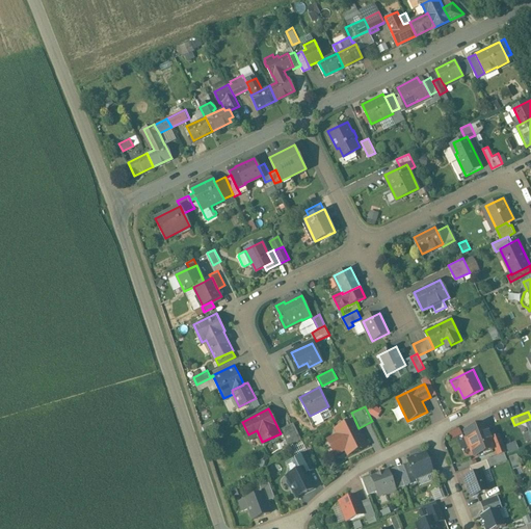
[(354,419),(336,428),(339,433),(332,437),(339,451),(346,448),(348,453),(369,443),(364,434),(361,437),(357,428),(359,428),(354,419)]
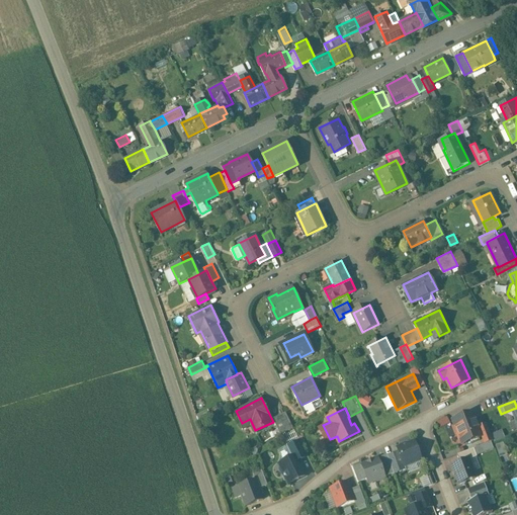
[(472,410),(453,418),(458,431),(457,433),(459,438),(461,439),(462,442),(482,435),(479,425),(472,410)]
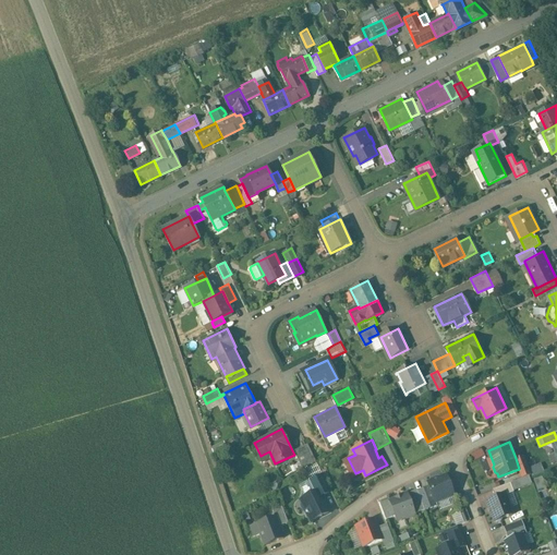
[(307,443),(294,449),(302,466),(316,459),(307,443)]
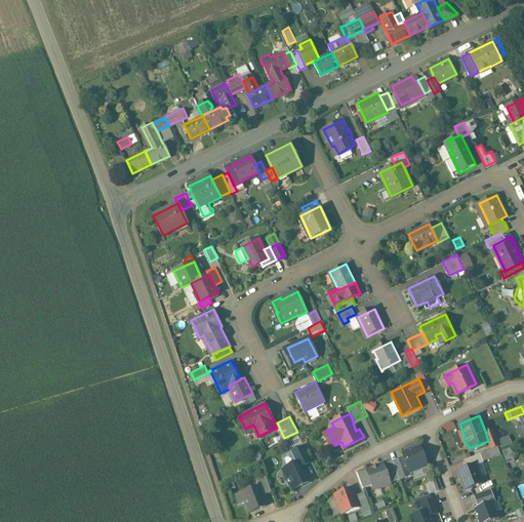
[(499,445),(493,428),(485,431),(488,441),(491,448),(499,445)]
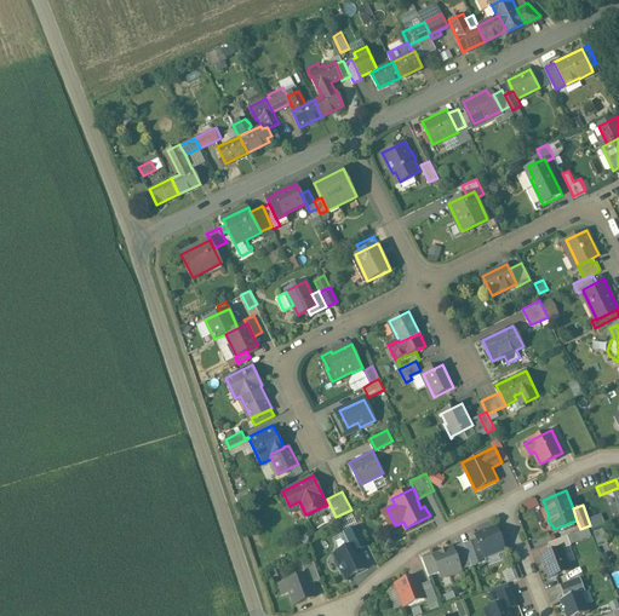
[(589,514),(592,524),(605,519),(601,510),(589,514)]
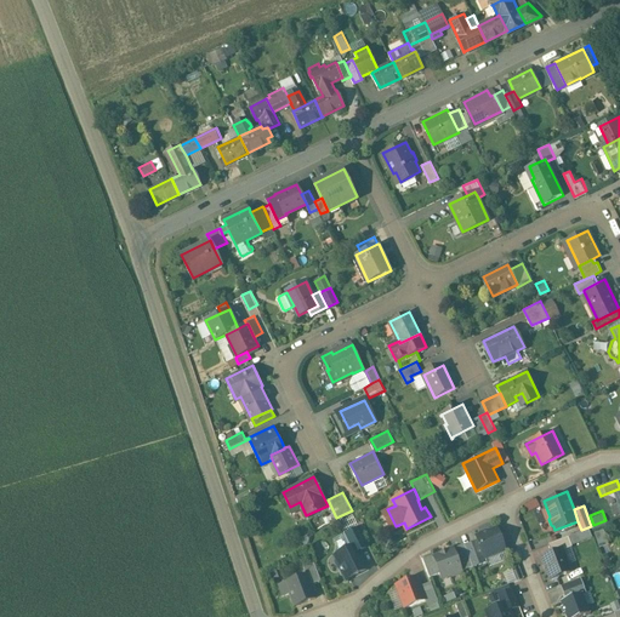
[(498,526),(488,530),(488,529),(482,531),(482,532),(477,535),(478,540),(485,556),(487,555),(506,548),(498,526)]
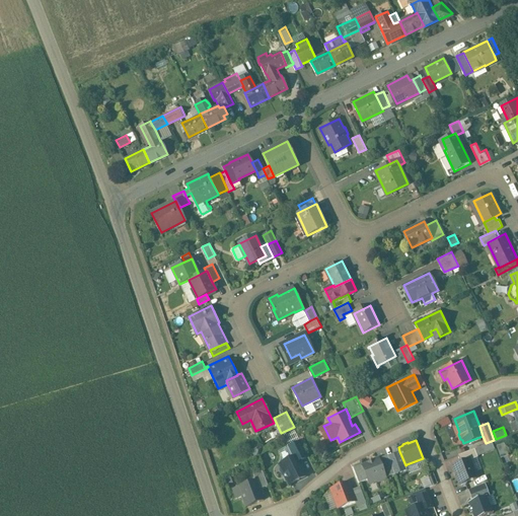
[(504,440),(497,442),(499,454),(507,452),(504,440)]
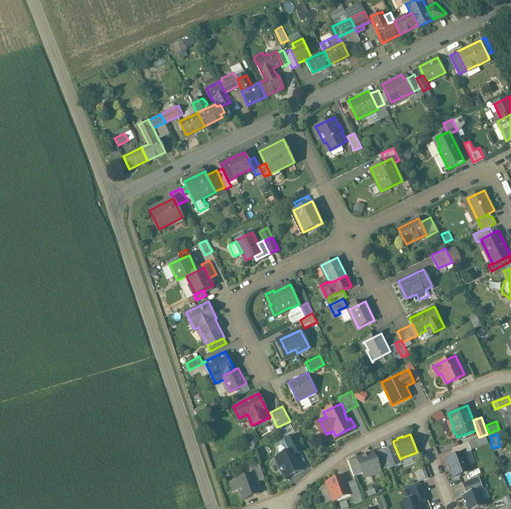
[(296,435),(284,441),(290,451),(294,449),(295,453),(304,449),(296,435)]
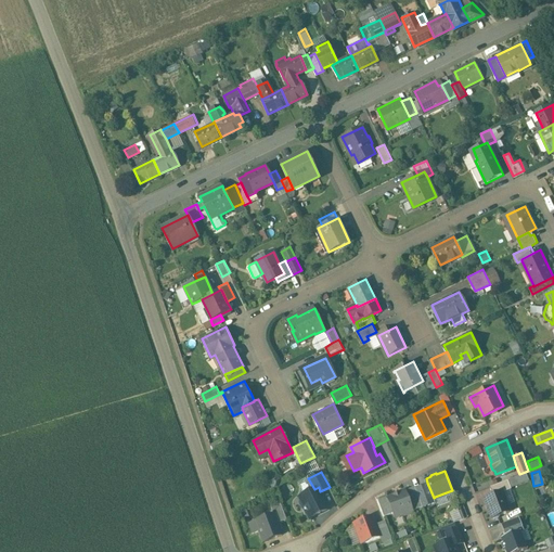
[(507,478),(490,485),(493,493),(503,490),(512,487),(507,478)]
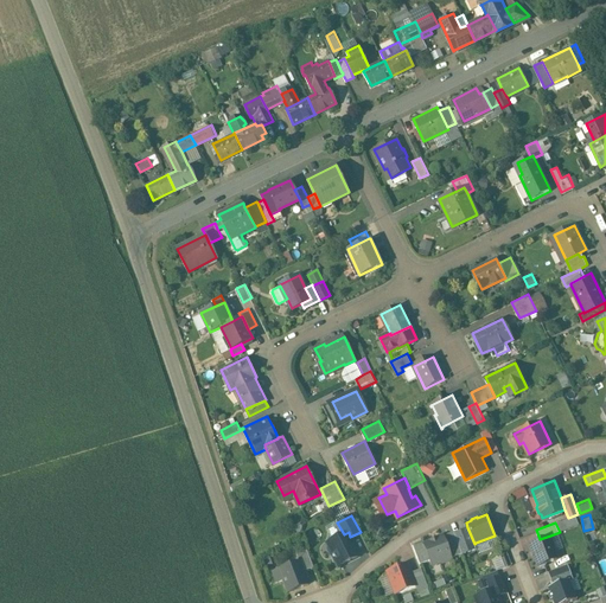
[(467,527),(454,532),(463,552),(477,546),(476,543),(474,544),(467,527)]
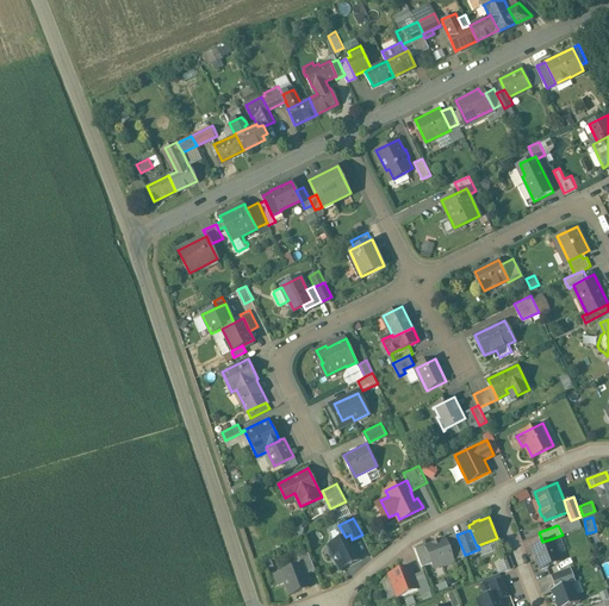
[(457,532),(445,537),(453,558),(465,555),(457,535),(457,532)]
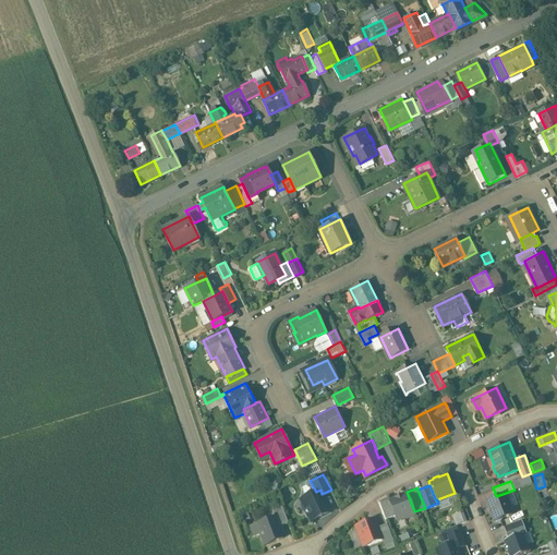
[(316,492),(301,499),(302,503),(302,504),(304,509),(306,510),(311,519),(330,509),(326,501),(325,499),(322,494),(321,490),(316,492)]
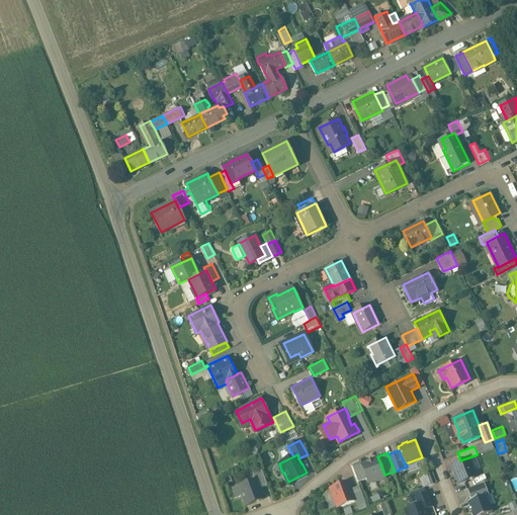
[(371,459),(362,462),(367,477),(369,481),(376,479),(376,480),(385,476),(384,475),(377,456),(377,455),(371,458),(371,459)]
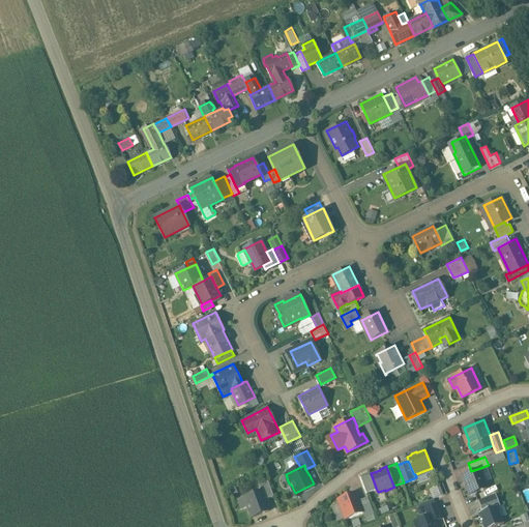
[(471,471),(463,474),(470,493),(472,494),(476,493),(477,491),(488,487),(480,468),(471,471)]
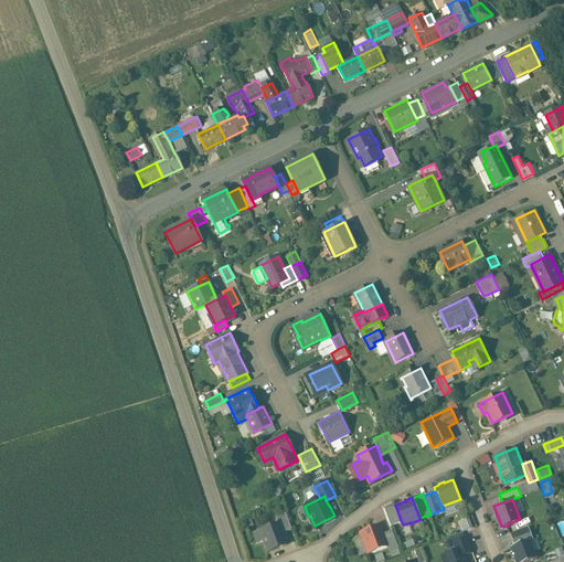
[(392,523),(401,520),(395,505),(394,502),(385,506),(392,523)]
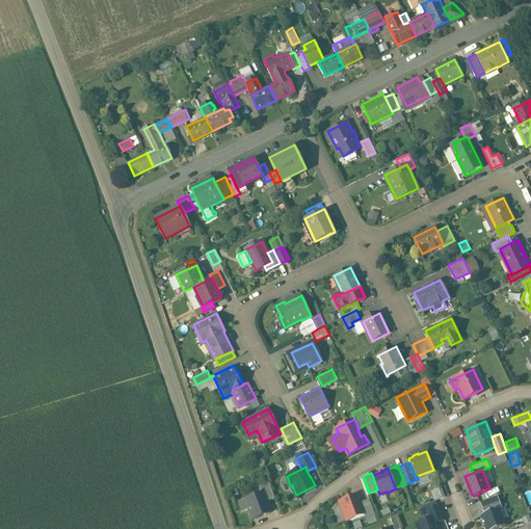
[(268,479),(260,482),(263,492),(264,492),(267,500),(275,497),(268,479)]
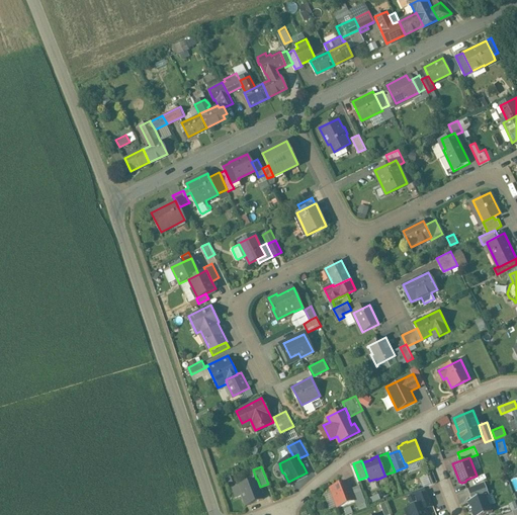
[(419,475),(422,485),(435,480),(432,469),(419,475)]
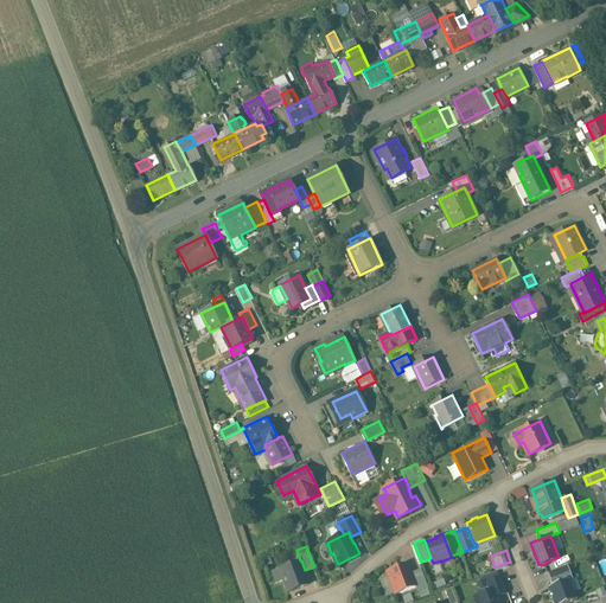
[(268,555),(262,557),(266,565),(272,563),(268,555)]
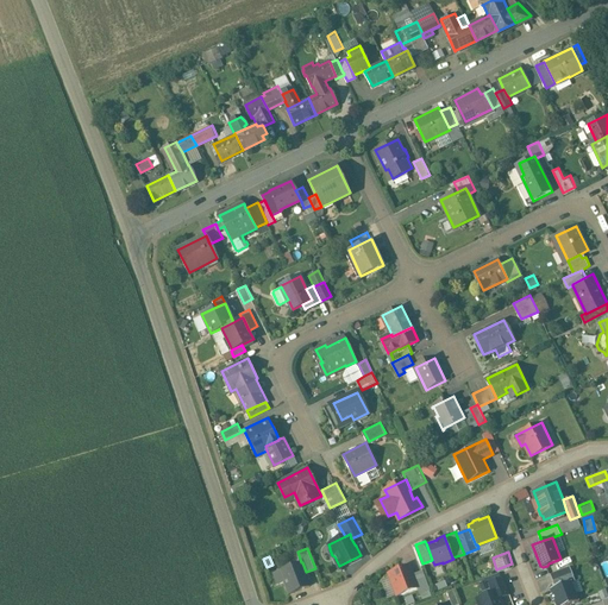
[(301,562),(281,569),(289,592),(311,584),(306,572),(302,562),(301,562)]
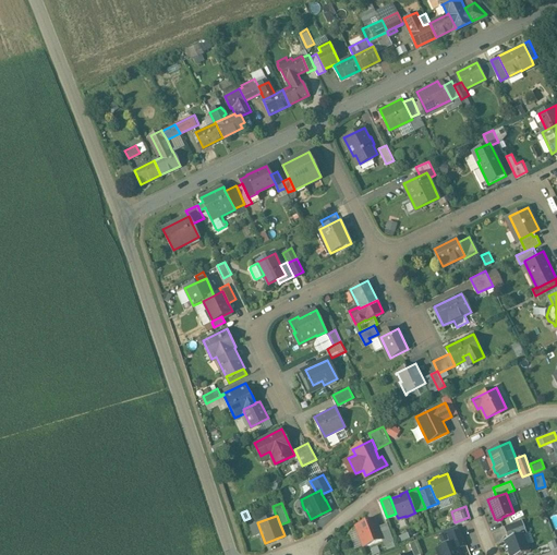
[(374,518),(355,525),(363,544),(382,538),(374,518)]
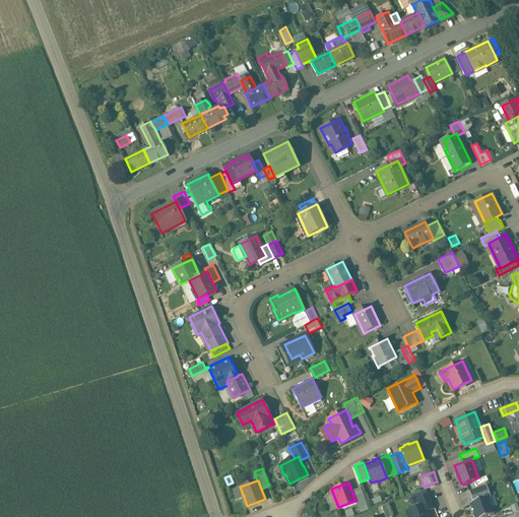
[(487,483),(469,490),(473,501),(488,496),(489,497),(491,496),(492,496),(487,483)]
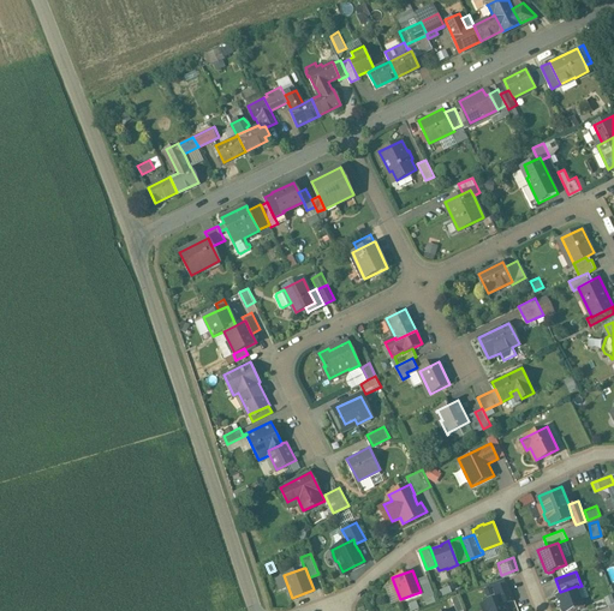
[(507,582),(494,587),(498,598),(502,597),(505,601),(513,599),(507,582)]
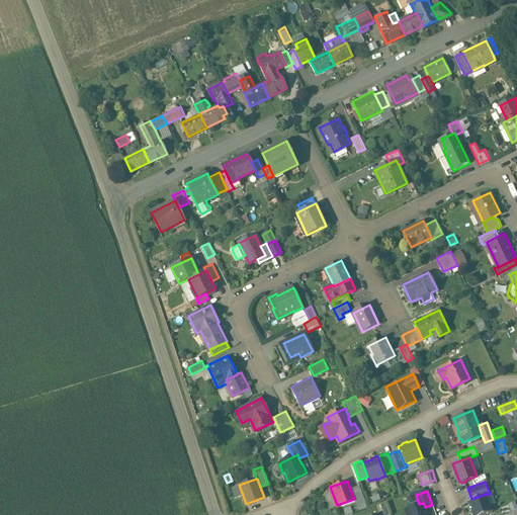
[(471,499),(470,500),(468,504),(469,505),(467,506),(468,506),(469,510),(469,511),(471,510),(472,514),(481,514),(493,511),(493,510),(487,495),(486,494),(471,499)]
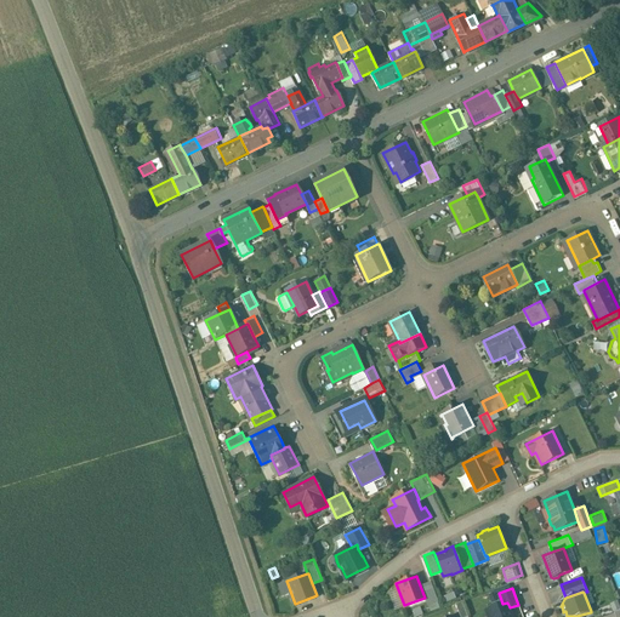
[(462,600),(456,603),(461,616),(464,616),(468,616),(462,600)]
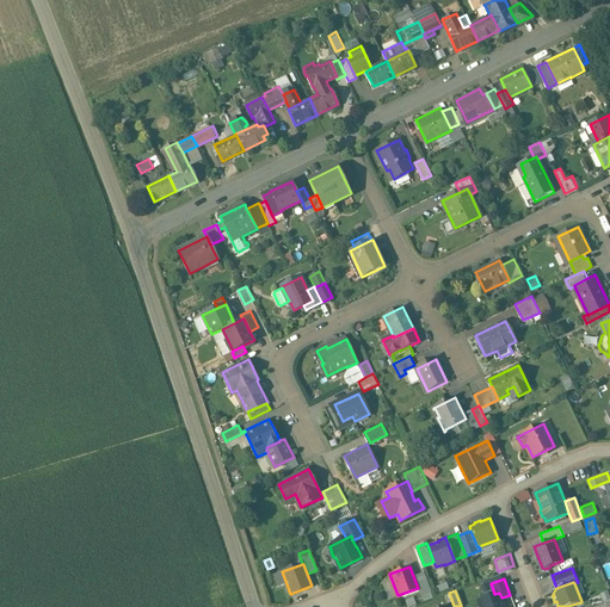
[(494,594),(479,600),(481,606),(504,606),(501,598),(499,593),(494,594)]
